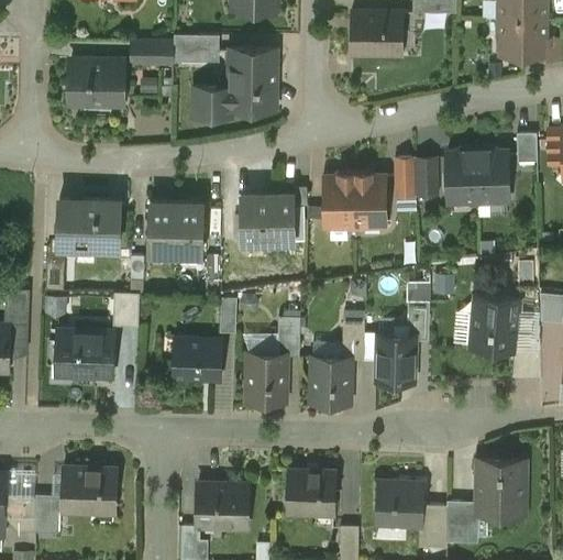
[(276,0),(233,0),(233,10),(276,11),(276,0)]
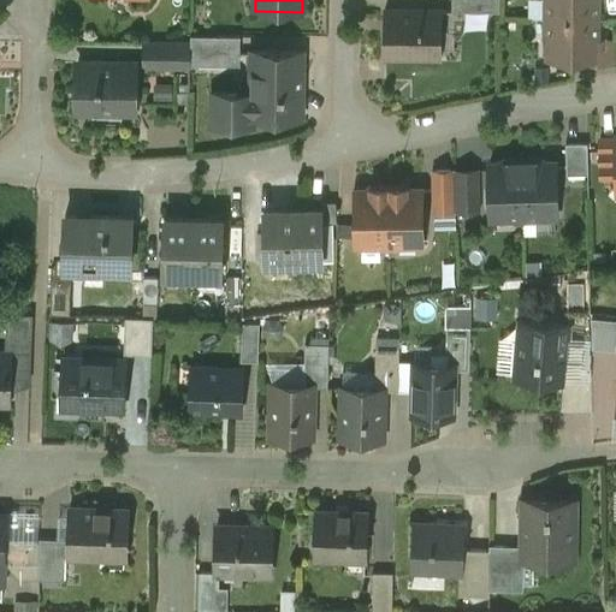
[(498,0),(458,0),(458,13),(499,15),(498,0)]
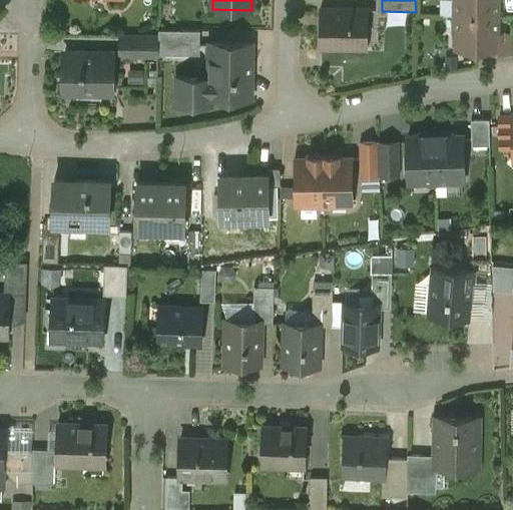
[(498,0),(456,0),(456,17),(498,18),(498,0)]
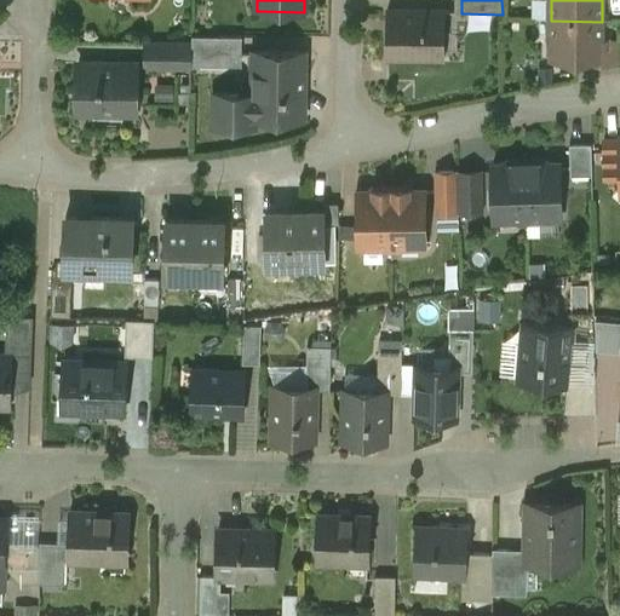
[(445,13),(386,12),(386,59),(443,61),(445,13)]
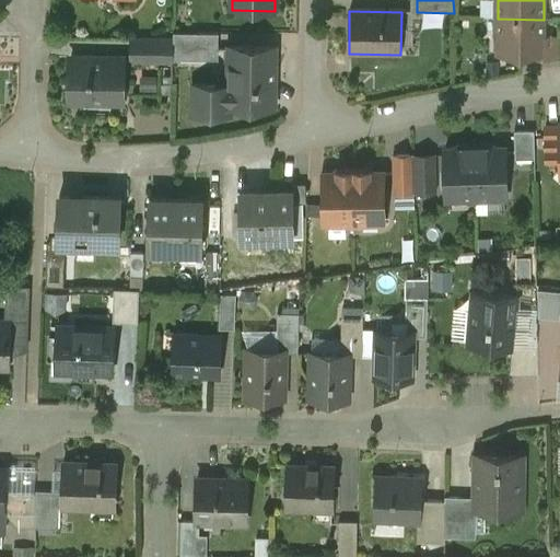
[(544,20),(498,19),(497,56),(543,56),(544,20)]
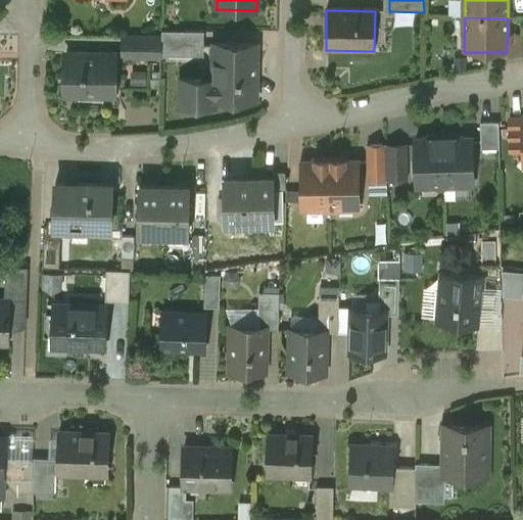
[(203,33),(161,32),(161,40),(161,50),(203,51),(203,33)]
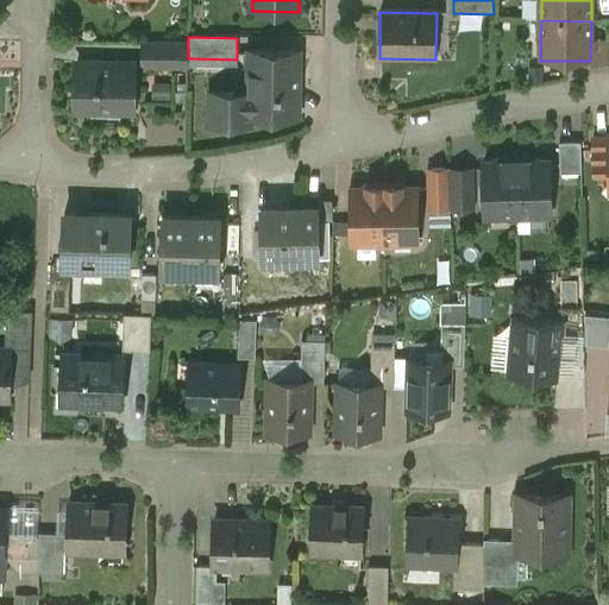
[(188,46),(144,45),(143,67),(188,68),(188,58),(188,46)]
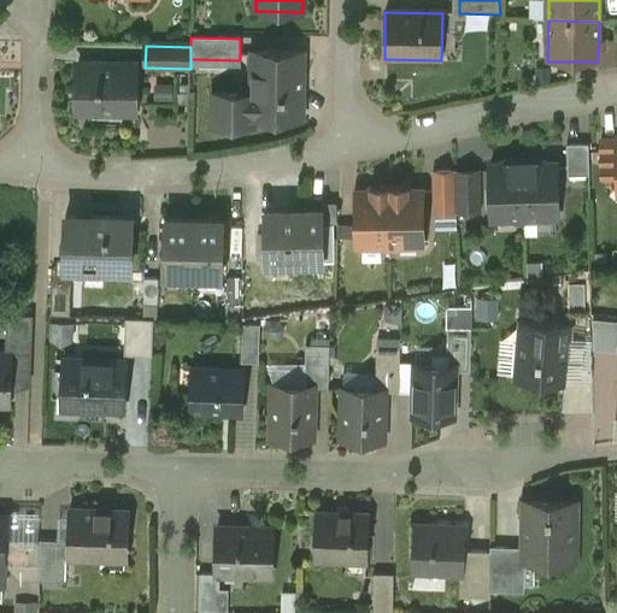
[(303,54),(252,53),(252,87),(251,118),(253,118),(301,119),(303,54)]
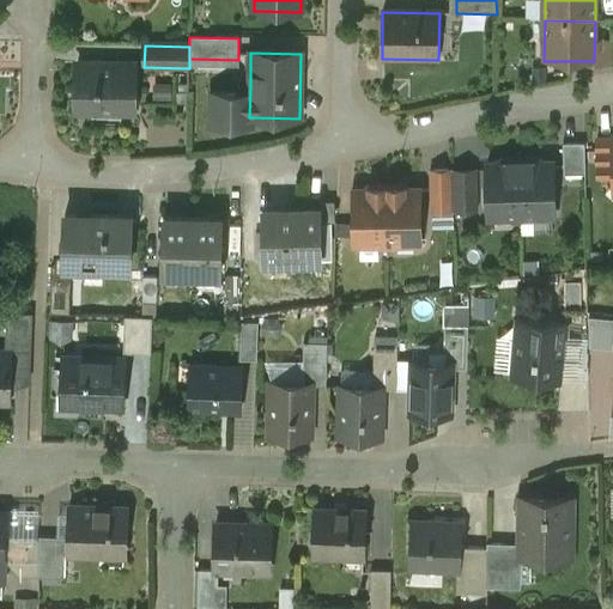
[(133,65),(77,64),(77,111),(133,113),(133,65)]
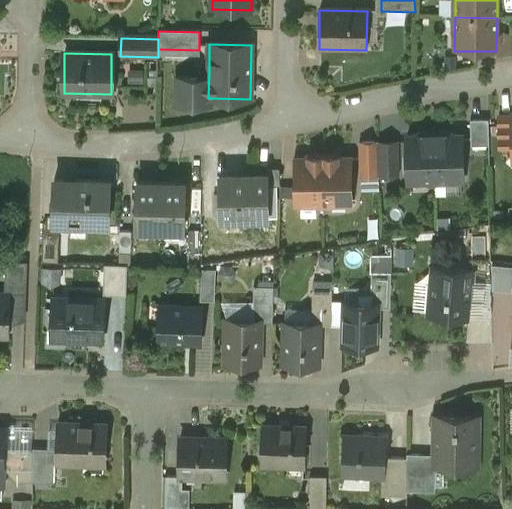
[(198,79),(177,79),(177,104),(210,105),(210,98),(208,98),(209,72),(198,72),(198,79)]
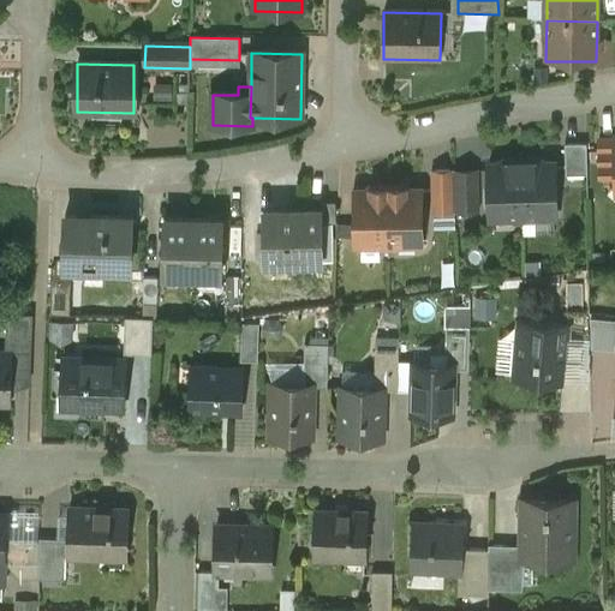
[(614,180),(614,148),(614,139),(598,139),(599,181),(614,180)]
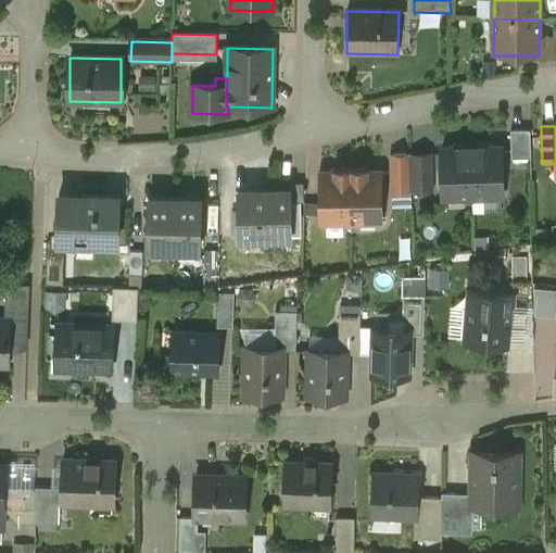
[(530,132),(510,133),(512,160),(530,160),(530,132)]
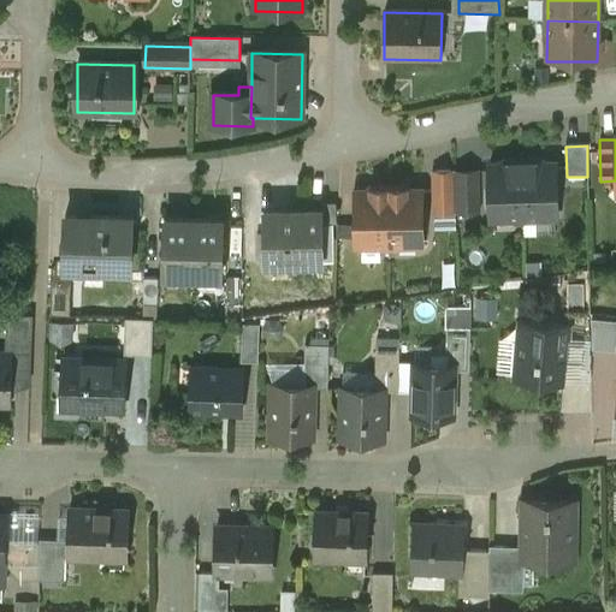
[(556,219),(555,165),(522,166),(523,220),(556,219)]
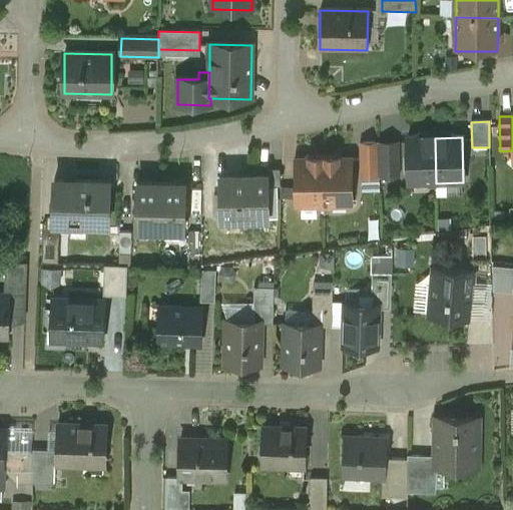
[(435,138),(407,138),(408,184),(435,183),(436,183),(435,138)]
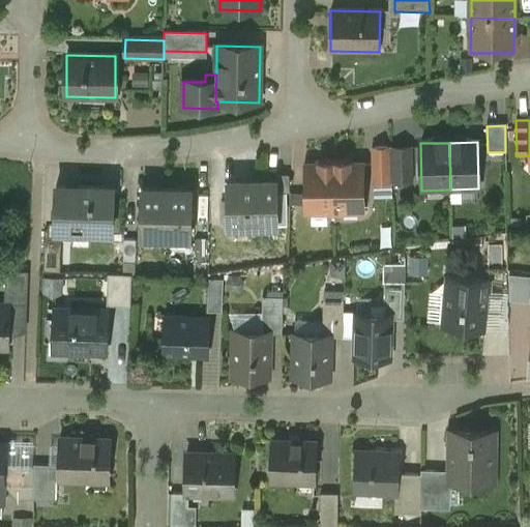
[(390,148),(372,149),(373,184),(391,183),(390,148)]
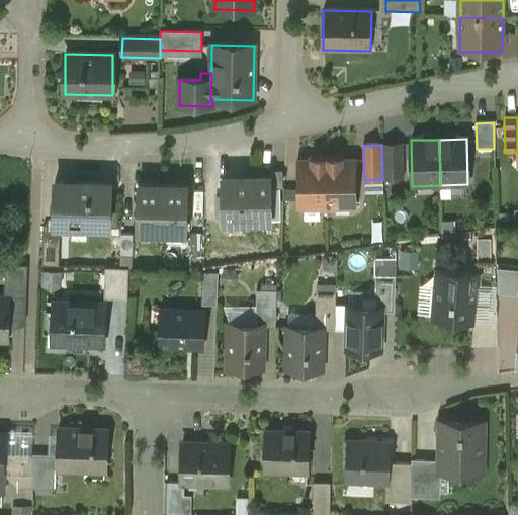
[(318,162),(298,162),(299,208),(327,208),(327,160),(320,160),(318,162)]
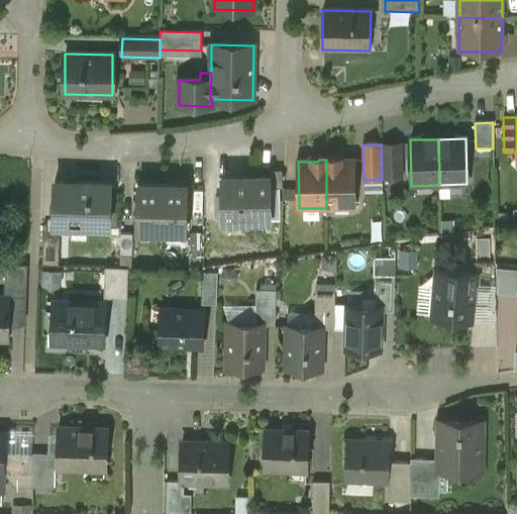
[(353,207),(353,162),(334,162),(332,160),(326,160),(326,208),(353,207)]
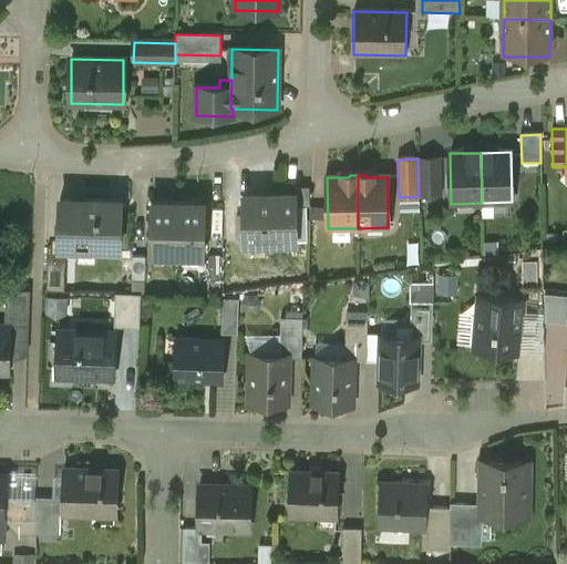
[(298,197),(244,196),(243,242),(297,243),(298,197)]
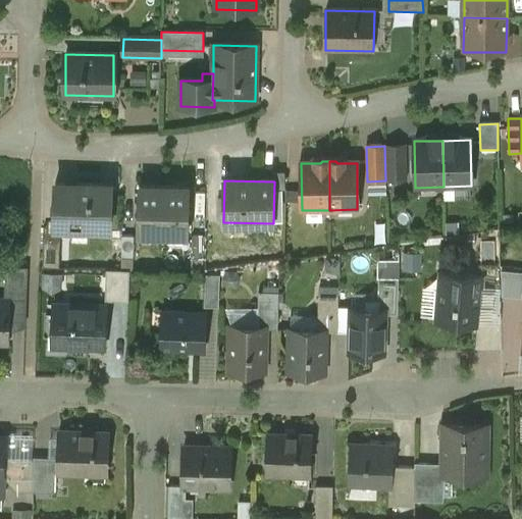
[(112,186),(56,185),(54,226),(54,228),(61,228),(110,230),(112,186)]
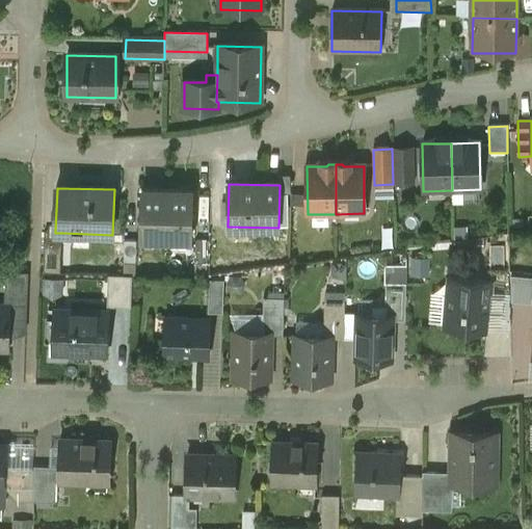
[(192,191),(142,190),(140,241),(190,242),(192,191)]
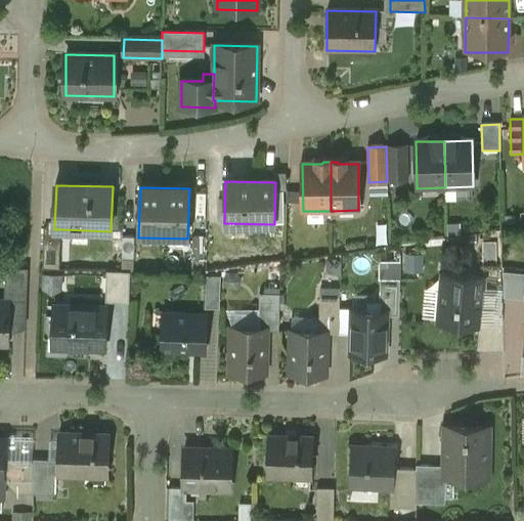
[(54,227),(43,227),(42,270),(60,270),(61,229),(54,229),(54,227)]
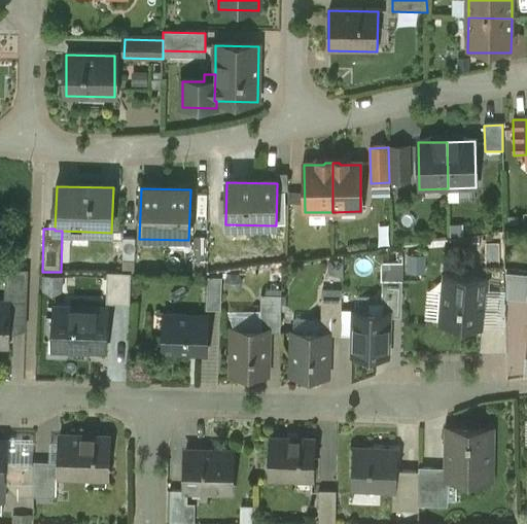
[(135,240),(123,239),(123,262),(134,263),(135,240)]
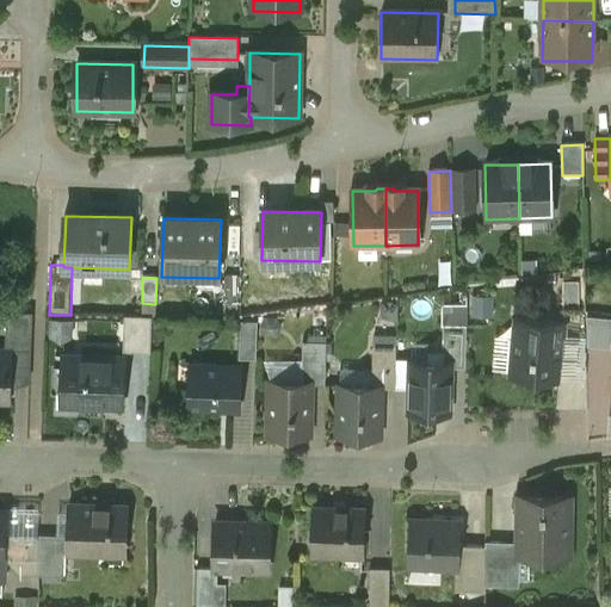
[(238,279),(224,278),(223,304),(238,304),(238,279)]
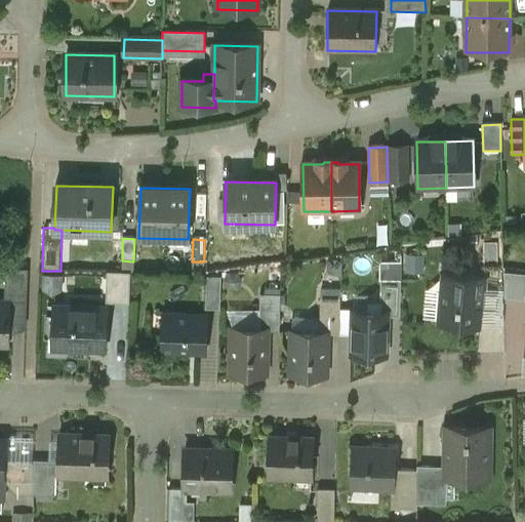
[(503,266),(502,246),(480,247),(481,267),(503,266)]
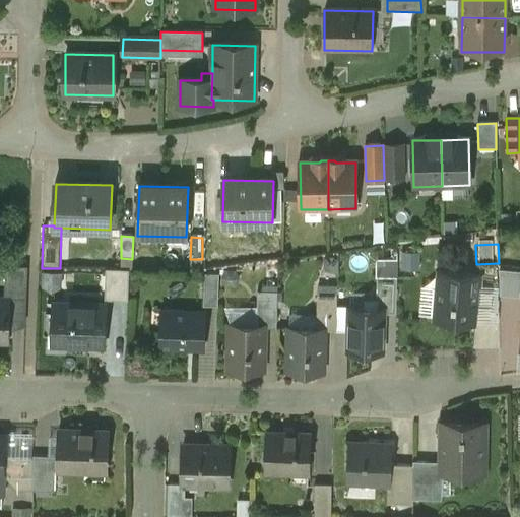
[(402,270),(420,270),(420,252),(402,252),(402,270)]
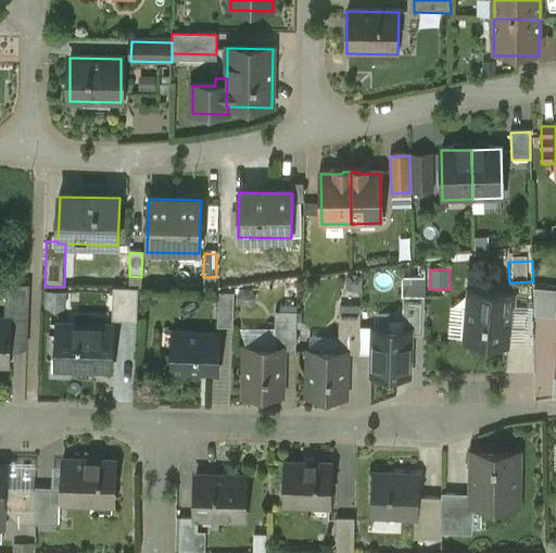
[(141,277),(129,276),(129,289),(138,290),(141,290),(141,277)]
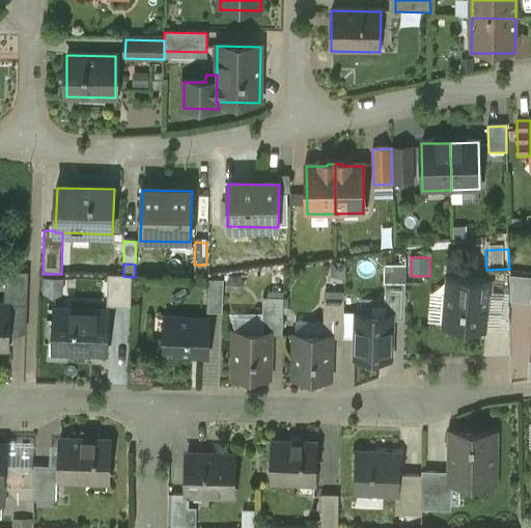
[(206,265),(194,265),(194,277),(205,278),(206,265)]
